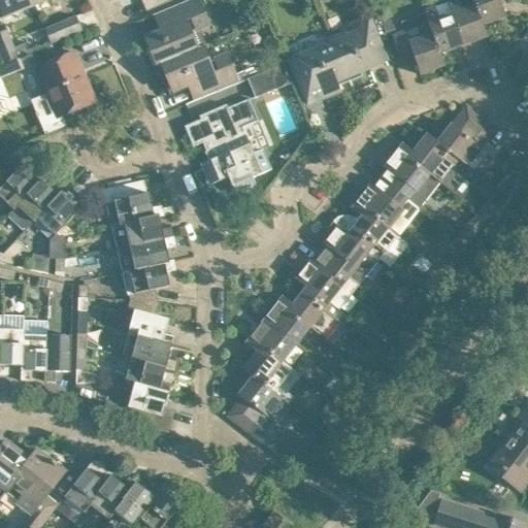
[(0,0),(0,8),(4,18),(18,11),(14,5),(27,0),(0,0)]
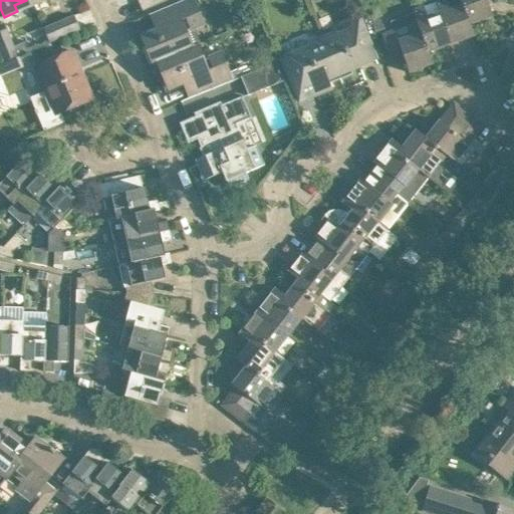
[(138,0),(137,0),(142,11),(169,0),(138,0)]
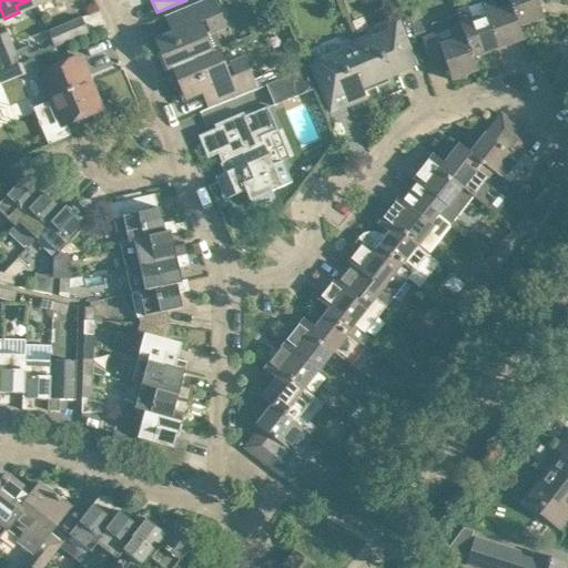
[(174,33),(156,40),(169,70),(174,69),(174,68),(211,52),(204,36),(213,31),(223,27),(212,0),(203,0),(195,3),(200,17),(172,28),(172,29),(174,33)]
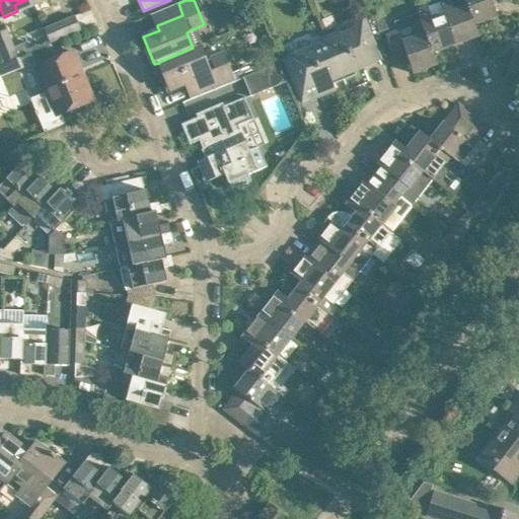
[(477,36),(473,24),(466,5),(465,5),(453,9),(450,0),(446,0),(439,3),(443,13),(454,45),(477,36)]
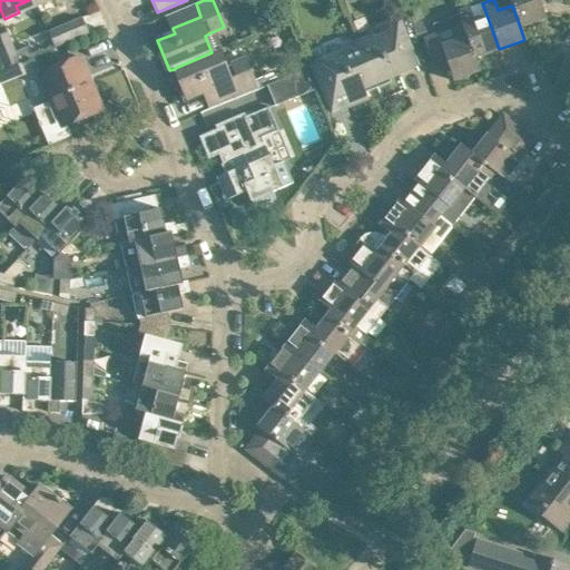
[(509,0),(511,6),(512,6),(520,27),(546,18),(539,0),(509,0)]
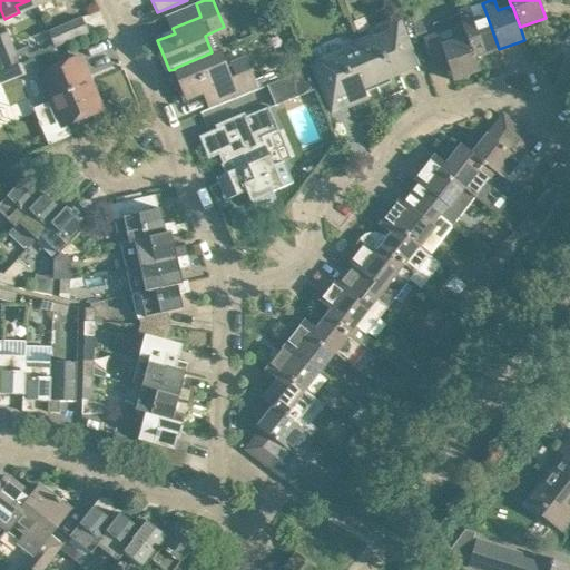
[(458,12),(459,17),(460,16),(473,58),(474,58),(499,49),(487,15),(482,3),(458,12)]
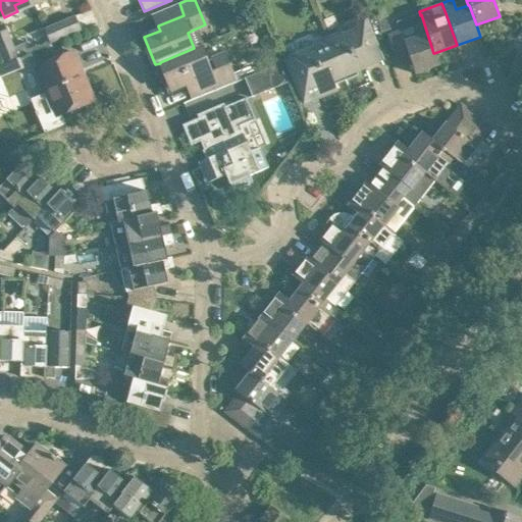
[(387,36),(396,59),(408,54),(415,74),(438,65),(434,53),(433,53),(421,14),(420,15),(397,23),(400,31),(387,36)]
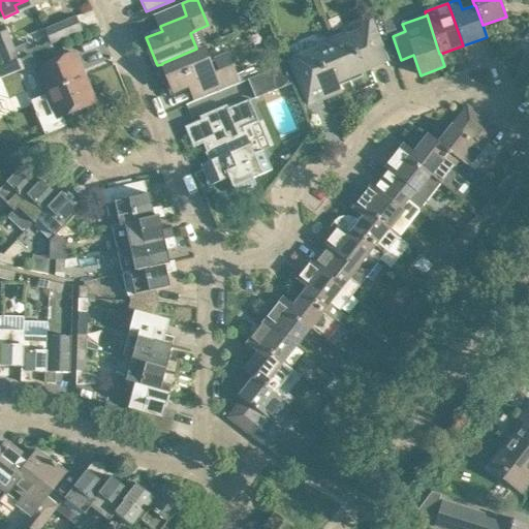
[(81,32),(74,17),(44,29),(51,44),(81,32)]
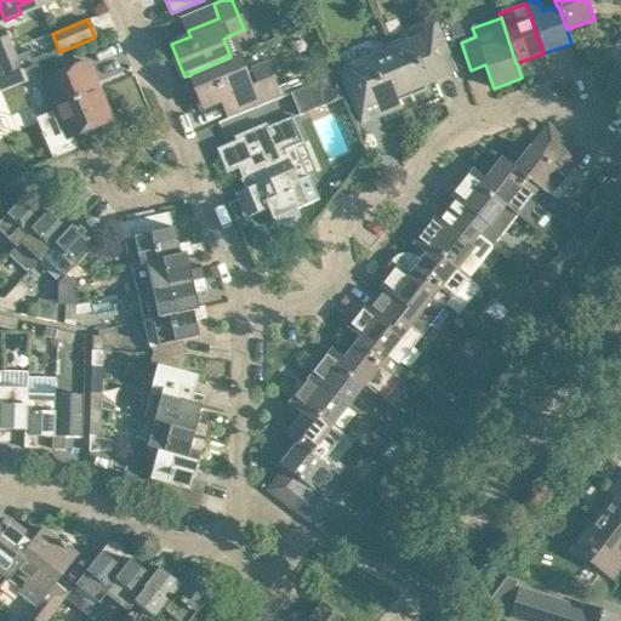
[(455,39),(465,35),(460,20),(449,23),(455,39)]
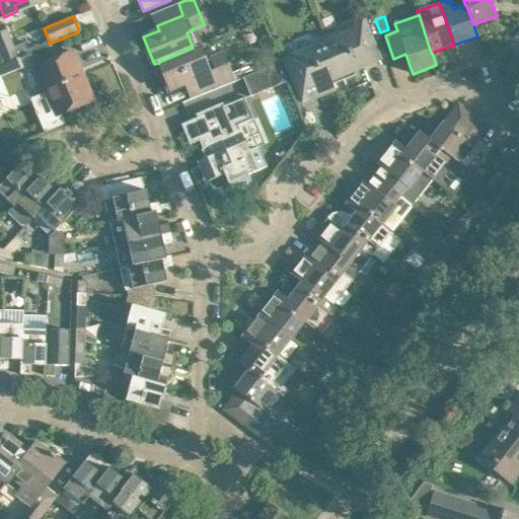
[(339,36),(327,42),(342,75),(379,60),(373,46),(362,17),(336,28),(339,36)]
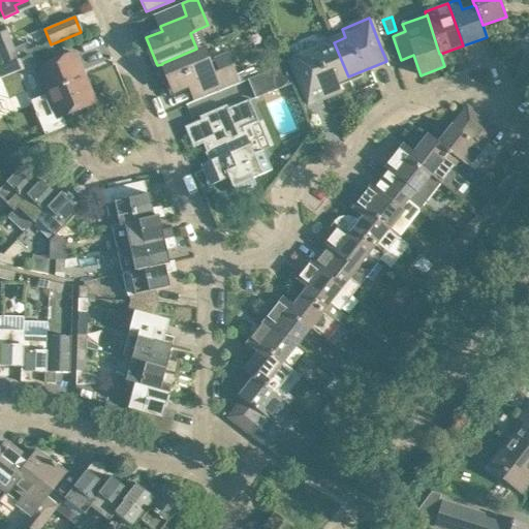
[(7,31),(0,33),(0,56),(3,64),(18,58),(19,58),(31,53),(27,42),(14,49),(7,31)]
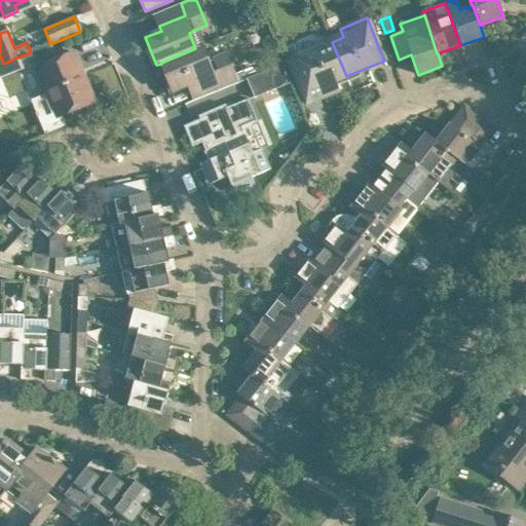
[(306,103),(338,89),(334,81),(346,76),(332,42),(288,60),(306,103)]
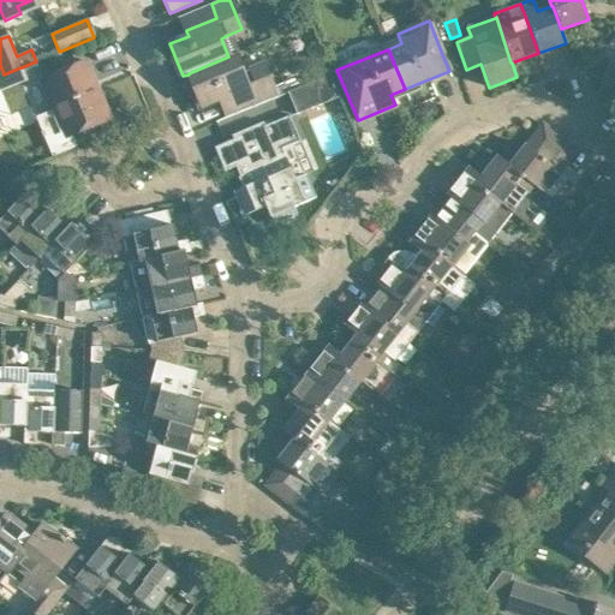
[(57,53),(36,61),(41,72),(61,64),(57,53)]
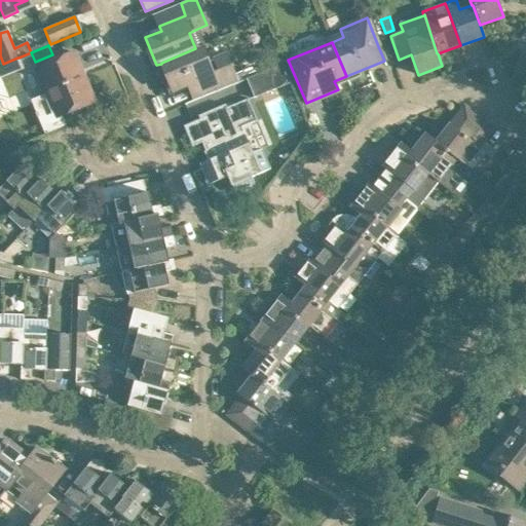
[(195,48),(161,63),(161,64),(173,90),(188,83),(190,88),(210,80),(215,91),(234,83),(236,82),(233,75),(225,54),(207,63),(199,46),(195,48)]
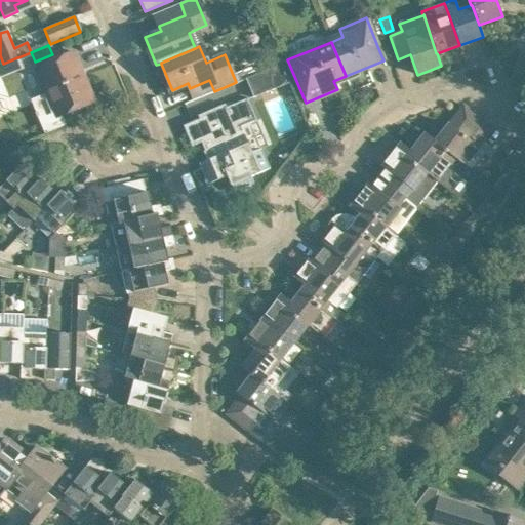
[(74,52),(36,69),(46,93),(56,117),(41,123),(45,134),(49,133),(66,126),(62,115),(94,102),(83,76),(79,67),(74,52)]
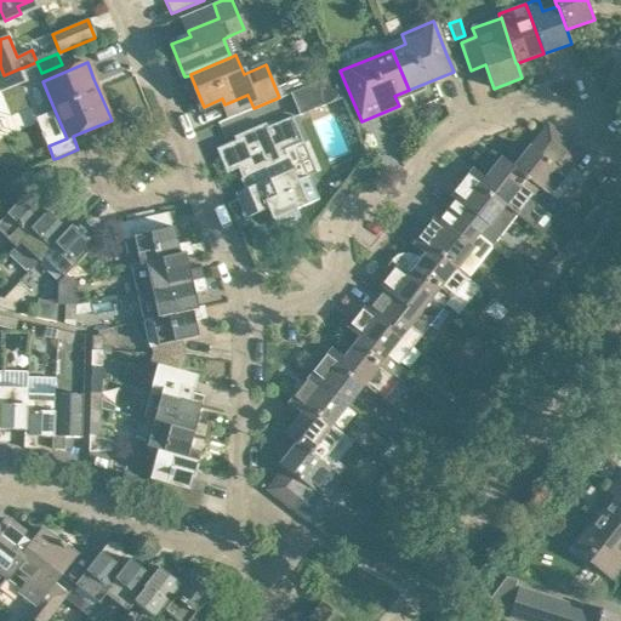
[(4,75),(0,77),(0,92),(27,81),(22,68),(21,68),(4,75)]
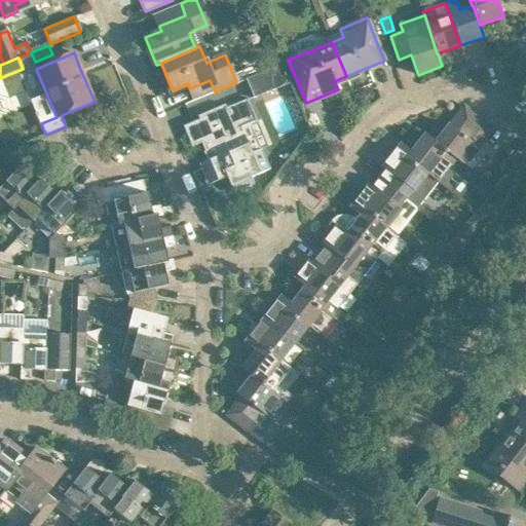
[(283,64),(246,79),(253,99),(291,82),(283,64)]
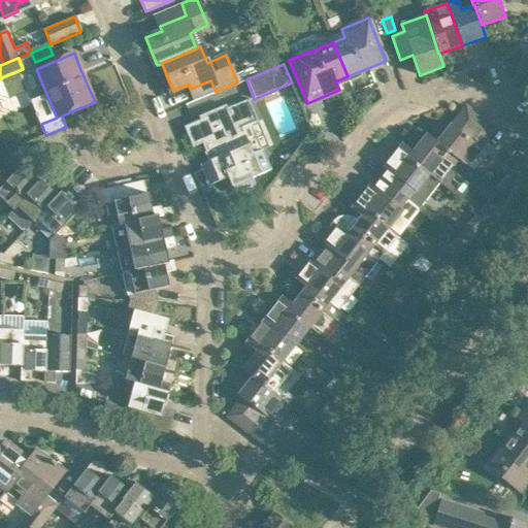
[(201,120),(185,127),(193,146),(202,142),(210,161),(200,165),(205,176),(202,177),(207,189),(220,184),(218,182),(228,177),(236,196),(256,188),(252,177),(271,170),(262,150),(253,154),(242,127),(259,120),(251,99),(229,108),(227,105),(222,107),(199,117),(201,120)]
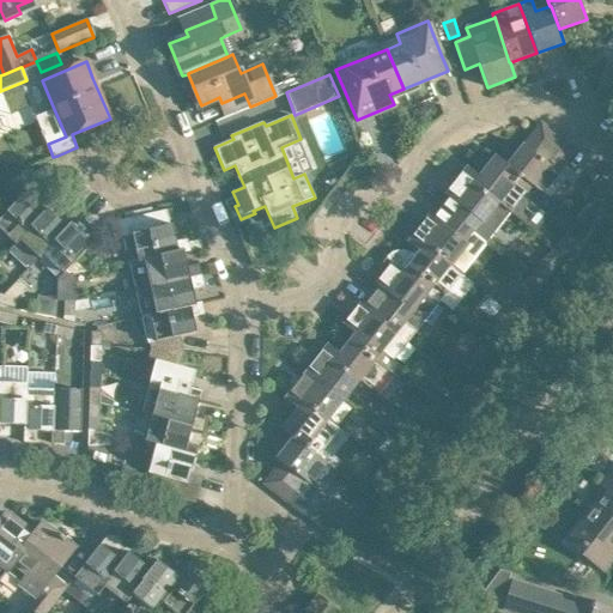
[(553,133),(541,123),(525,145),(535,155),(553,133)]
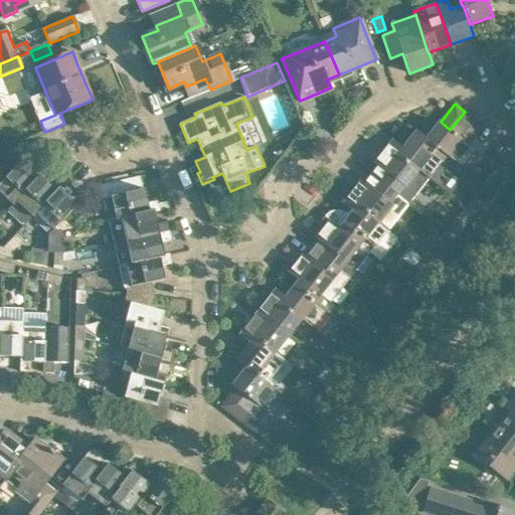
[(473,119),(465,112),(450,130),(459,137),(473,119)]
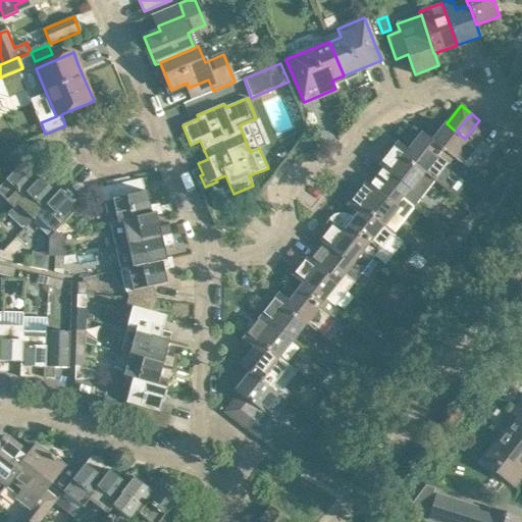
[(479,120),(465,139),(483,153),(488,157),(492,151),(481,142),(480,140),(489,127),(488,126),(479,120)]
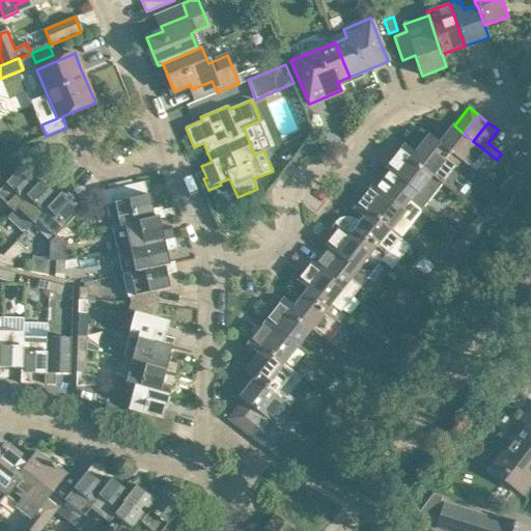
[(440,143),(436,149),(446,158),(450,151),(471,168),(473,170),(480,161),(485,165),(492,156),(473,141),(464,134),(454,126),(453,126),(440,143)]
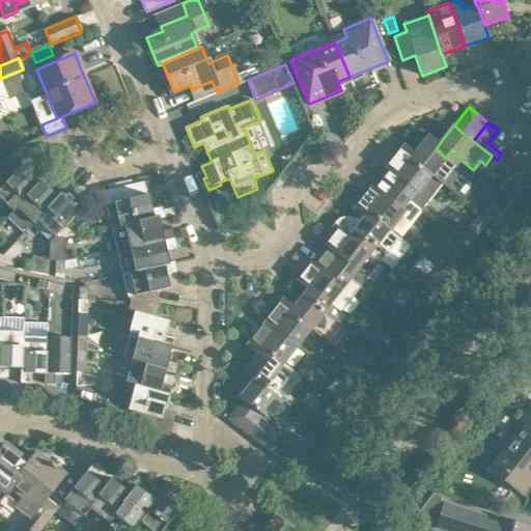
[(440,143),(429,135),(416,152),(411,159),(431,175),(442,184),(452,192),(466,176),(469,179),(475,171),(473,170),(471,168),(450,151),(446,158),(436,149),(440,143)]
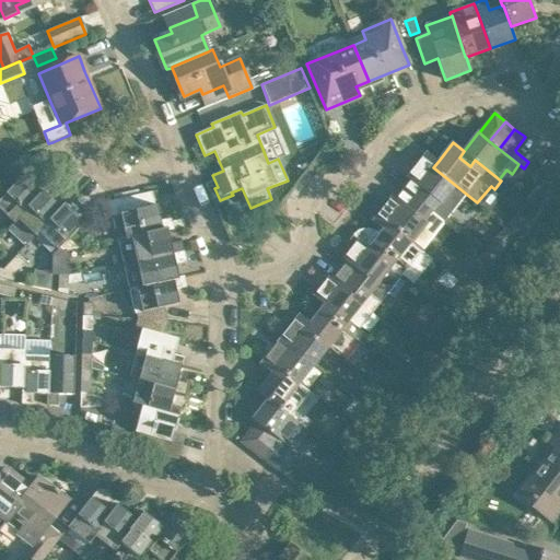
[(439,161),(428,152),(407,178),(415,184),(407,193),(444,222),(466,194),(455,185),(433,167),(439,161)]
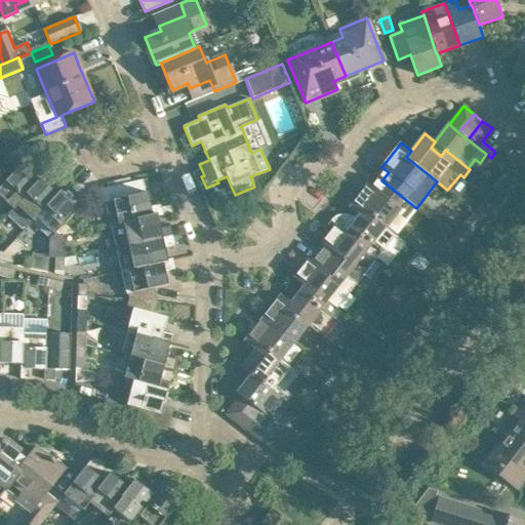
[(37,169),(31,176),(19,166),(7,180),(0,173),(0,196),(13,209),(42,180),(45,176),(37,169)]
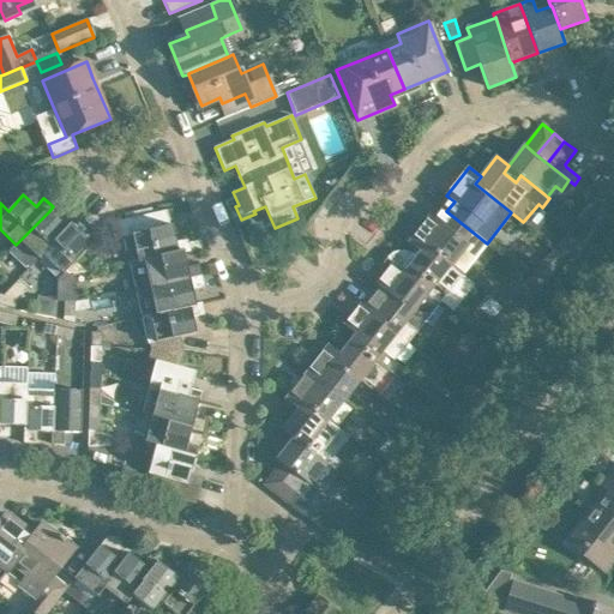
[(151,208),(124,214),(125,220),(152,214),(151,208)]
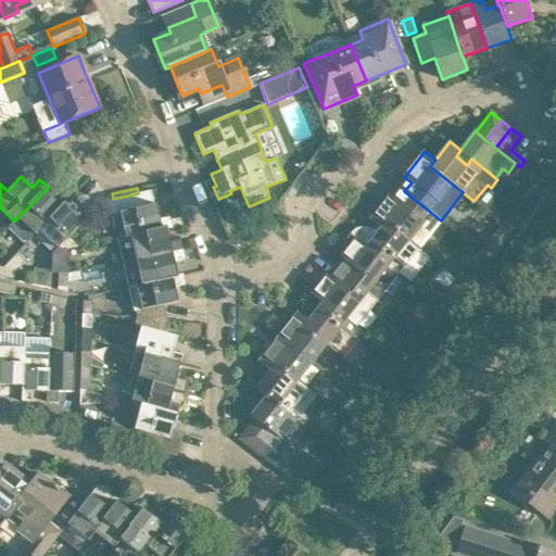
[(117,239),(126,237),(126,238),(167,228),(167,229),(173,228),(171,216),(160,219),(156,204),(154,204),(151,190),(138,193),(113,199),(109,200),(112,215),(117,239)]
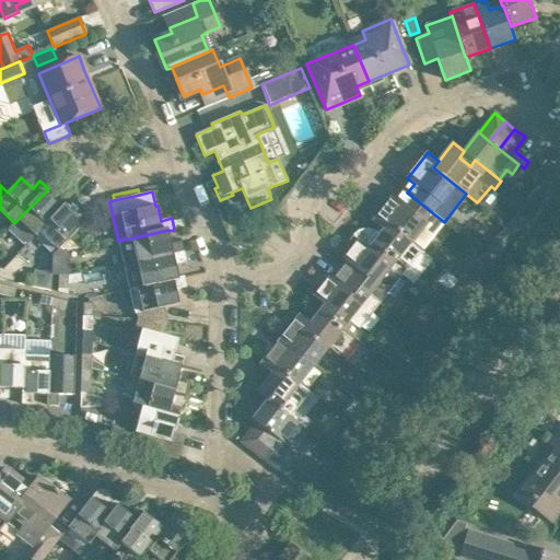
[(37,236),(41,233),(41,232),(66,206),(67,206),(70,201),(61,194),(55,201),(45,193),(14,223),(6,231),(23,248),(36,235),(37,236)]
